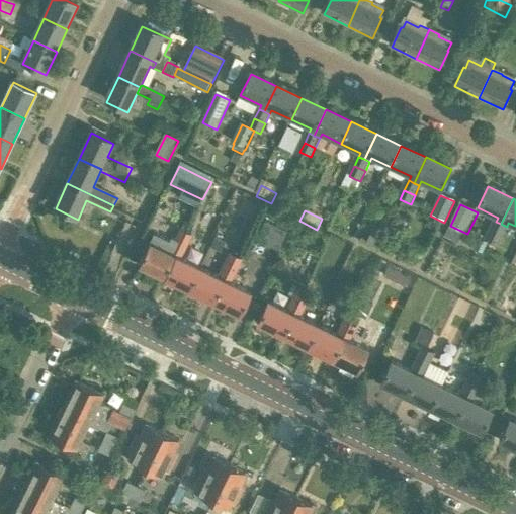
[(496,222),(491,231),(502,236),(507,227),(501,224),(496,222)]
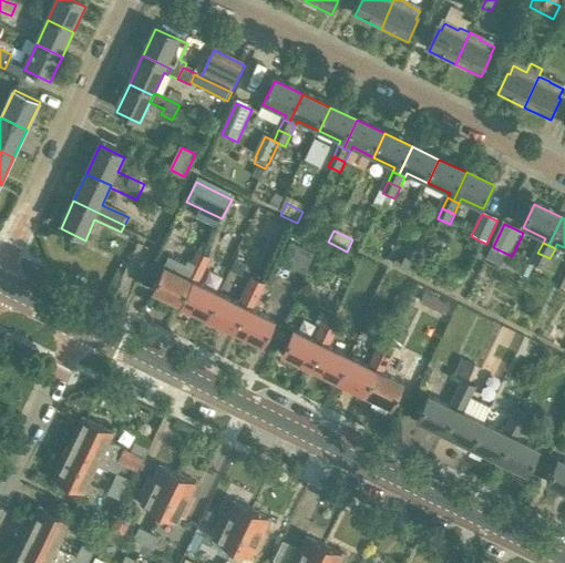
[(290,245),(281,265),(306,276),(316,256),(290,245)]
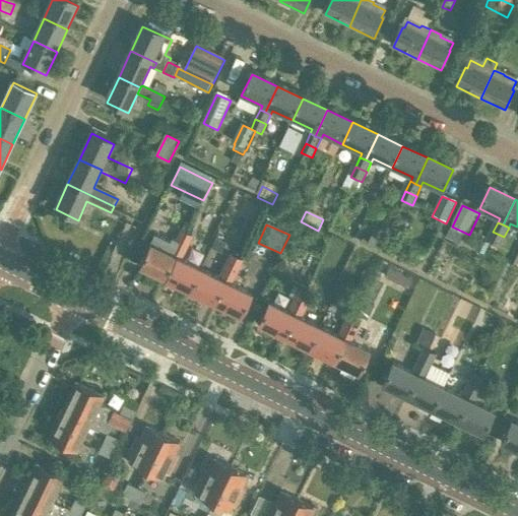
[(504,237),(493,232),(489,242),(499,247),(504,237)]
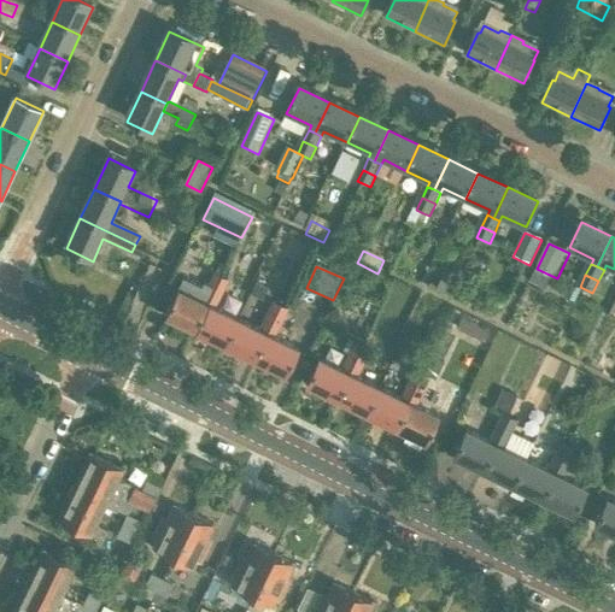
[(210,290),(223,296),(229,286),(216,278),(210,290)]
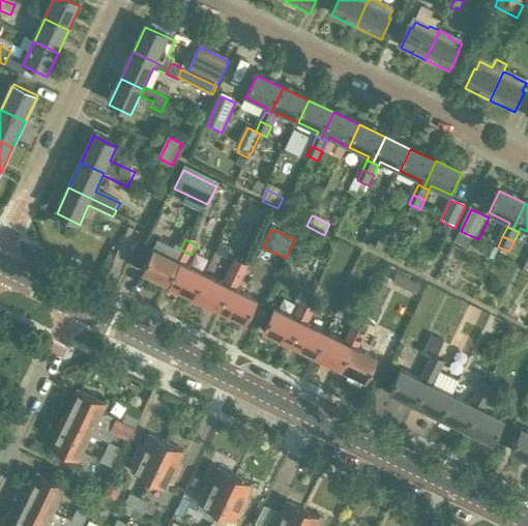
[(227,262),(232,252),(222,246),(216,257),(227,262)]
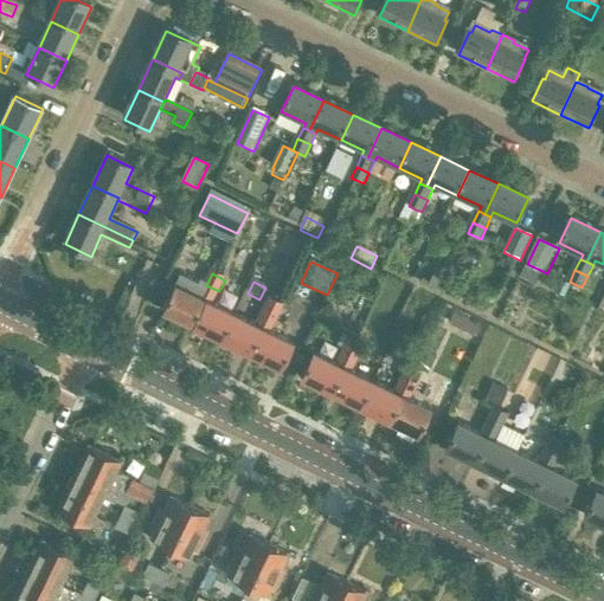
[(219,291),(206,285),(201,296),(207,299),(213,302),(219,291)]
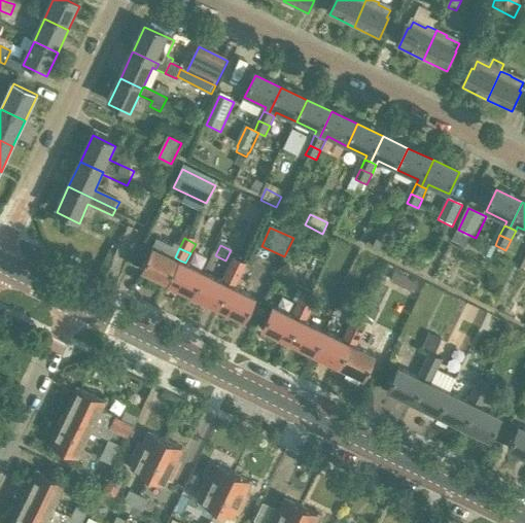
[(180,260),(175,257),(173,262),(152,252),(142,274),(168,286),(180,260)]
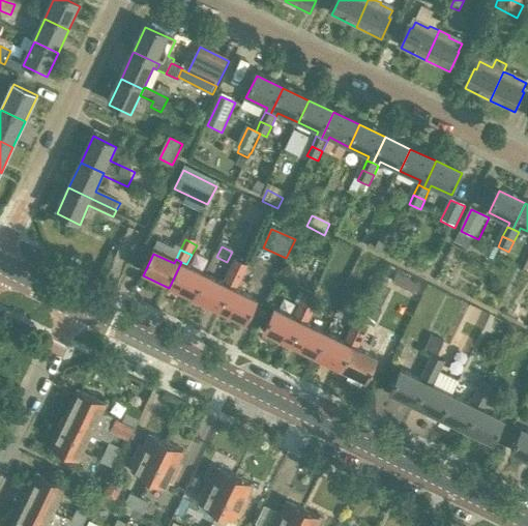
[(186,264),(181,262),(169,288),(195,300),(205,279),(184,269),(186,264)]
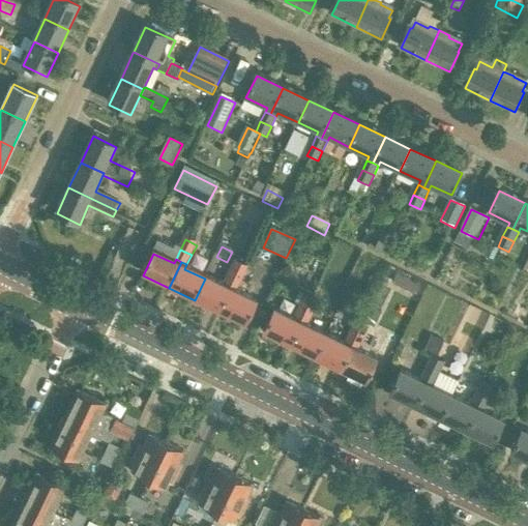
[(231,274),(242,280),(246,269),(236,264),(231,274)]
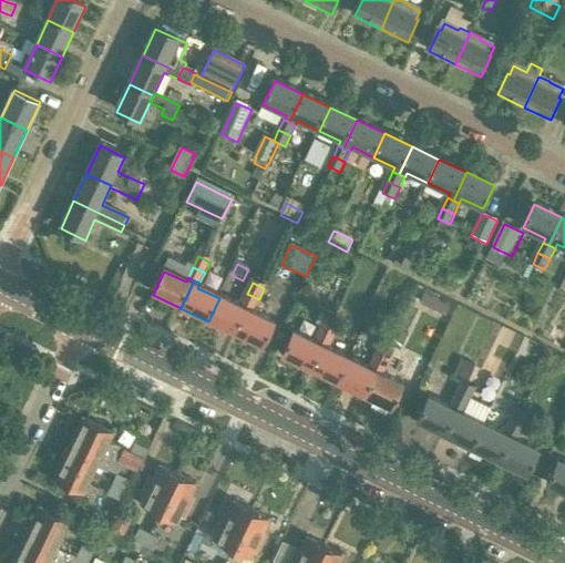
[(259,299),(247,294),(243,304),(248,307),(254,309),(259,299)]
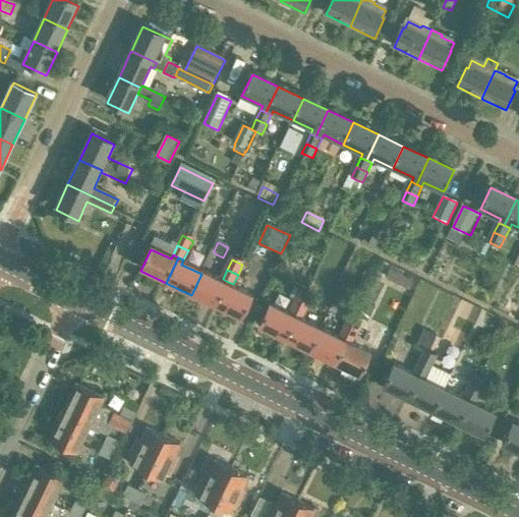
[(202,274),(191,295),(216,306),(228,282),(223,279),(221,283),(202,274)]
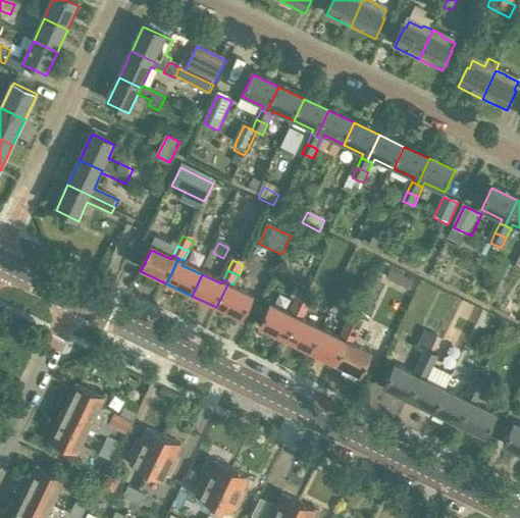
[(228,282),(216,307),(242,320),(252,299),(231,289),(234,285),(228,282)]
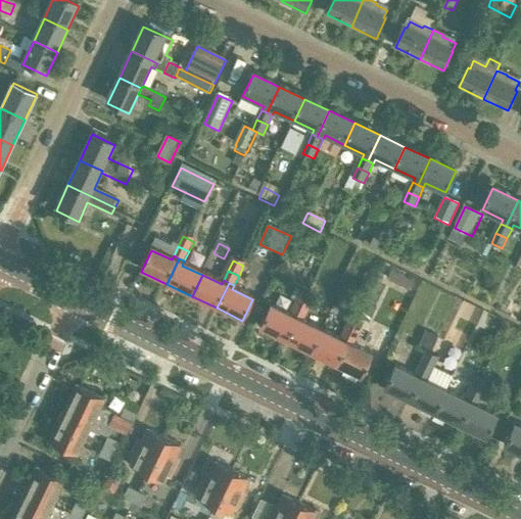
[(303,295),(298,304),(310,310),(314,300),(303,295)]
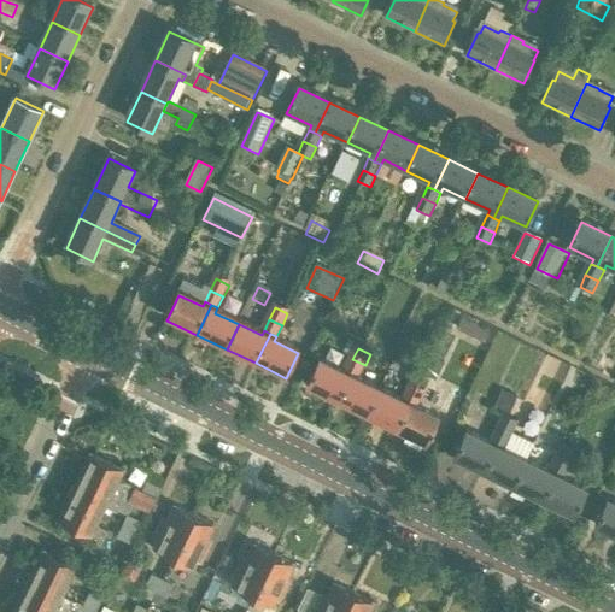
[(423,376),(431,363),(419,357),(411,372),(423,377),(423,376)]
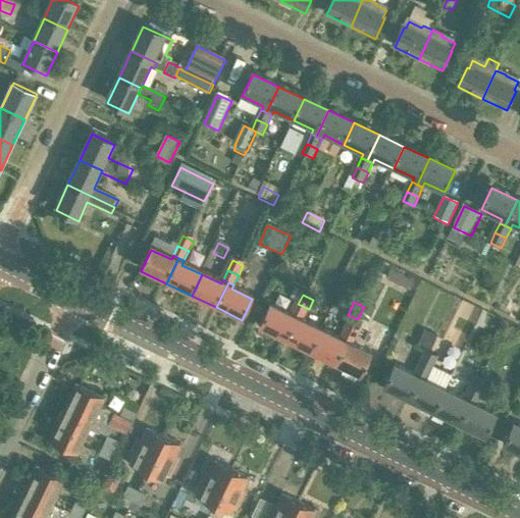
[(309,309),(298,304),(293,314),(299,316),(304,319),(309,309)]
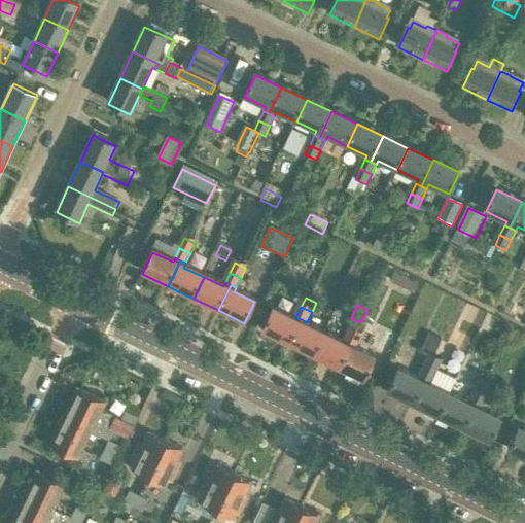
[(369,308),(368,310),(361,321),(374,327),(380,314),(369,308)]
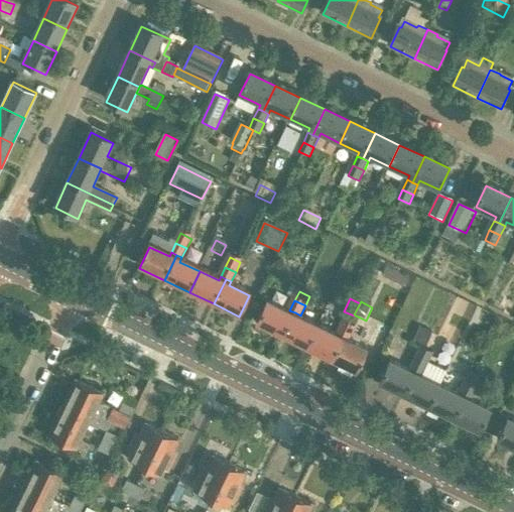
[(267,304),(258,325),(283,338),(295,312),(289,310),(287,314),(267,304)]
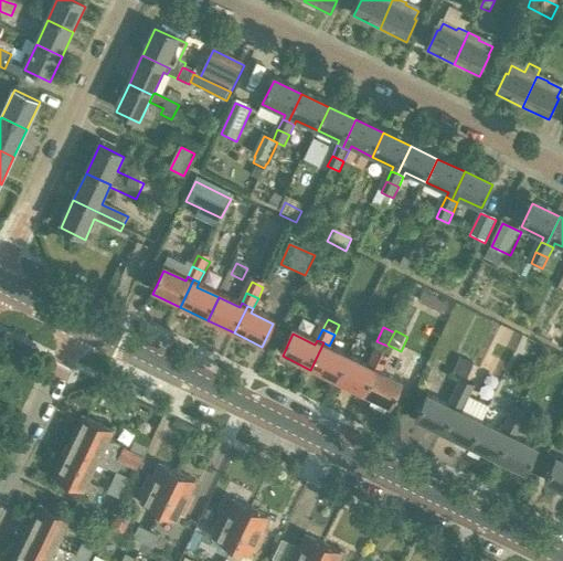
[(329,346),(324,342),(310,370),(337,383),(348,360),(327,350),(329,346)]
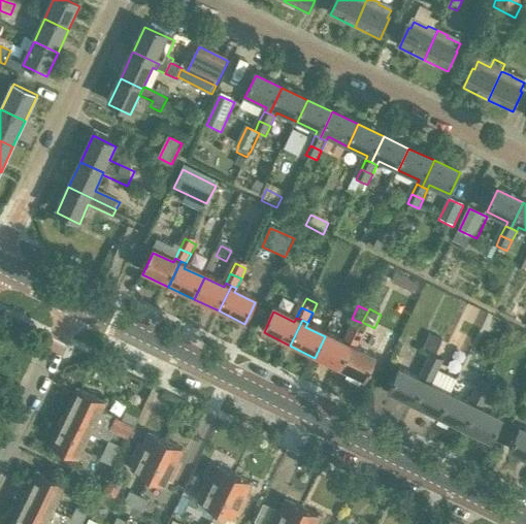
[(352,332),(363,337),(367,328),(357,322),(352,332)]
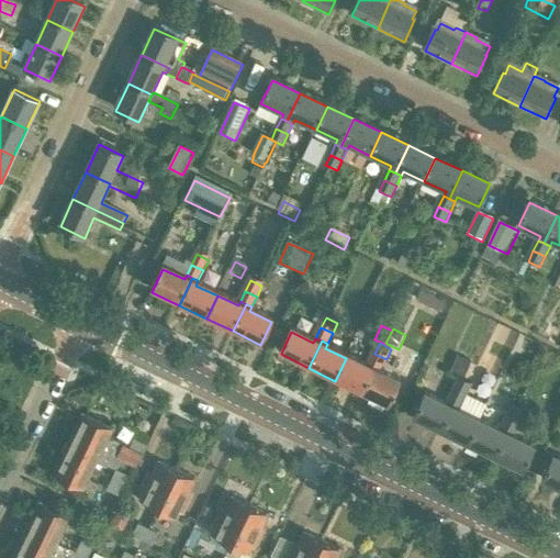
[(374,354),(369,364),(376,367),(381,370),(387,359),(374,354)]
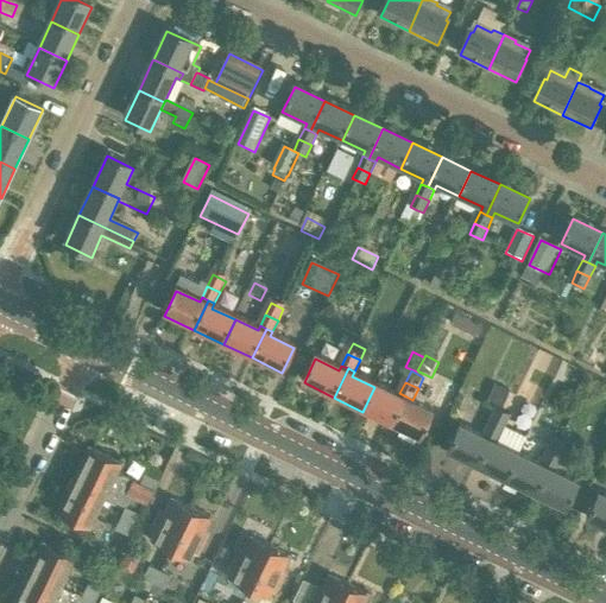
[(397,399),(374,387),(363,412),(392,426),(406,397),(399,393),(397,399)]
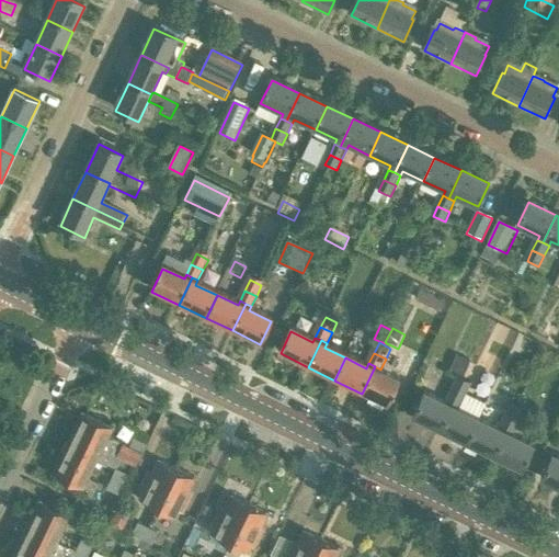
[(470,365),(458,359),(451,373),(464,379),(470,365)]
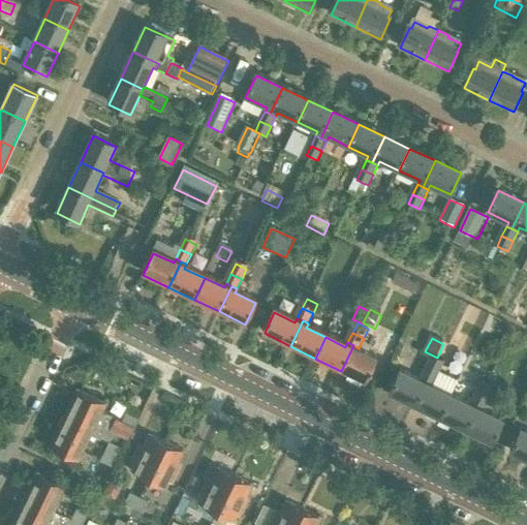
[(359,348),(353,345),(341,371),(367,383),(377,363),(357,352),(359,348)]
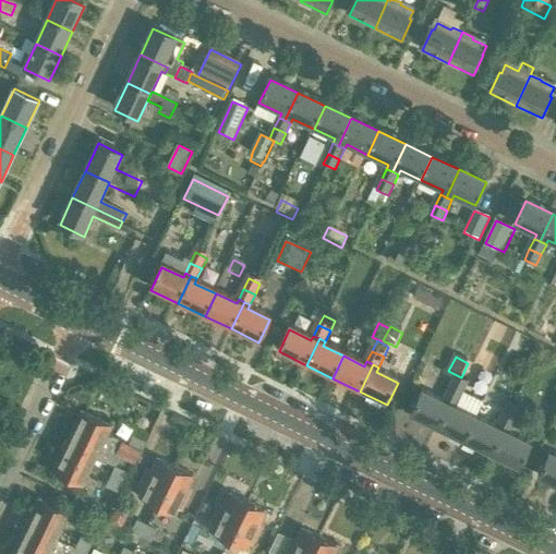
[(456,378),(451,389),(462,395),(463,394),(468,385),(456,378)]
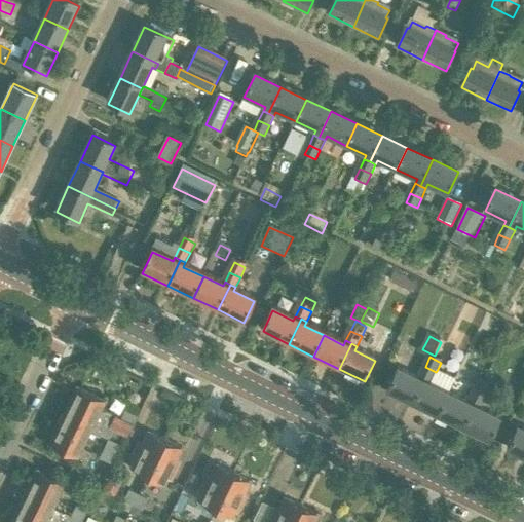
[(436,372),(425,367),(420,376),(425,379),(432,382),(436,372)]
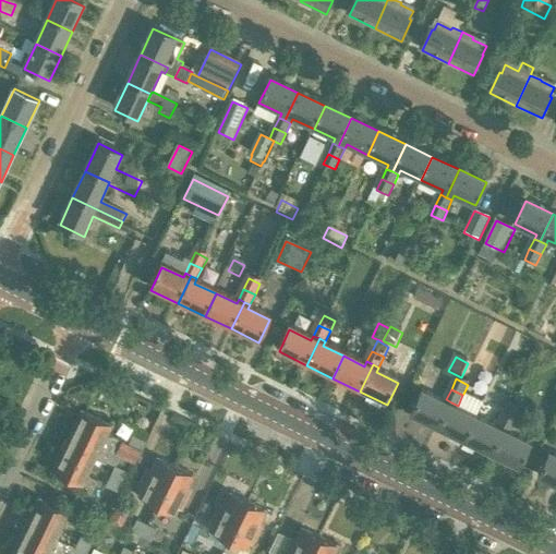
[(422,394),(411,416),(438,430),(451,402),(446,399),(444,405),(422,394)]
